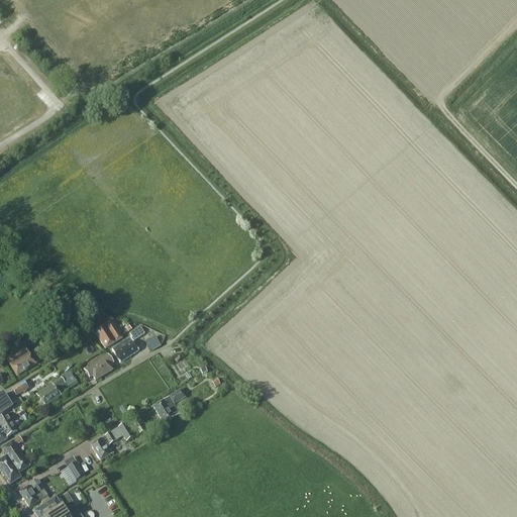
[(122,337),(112,322),(95,333),(105,348),(122,337)]
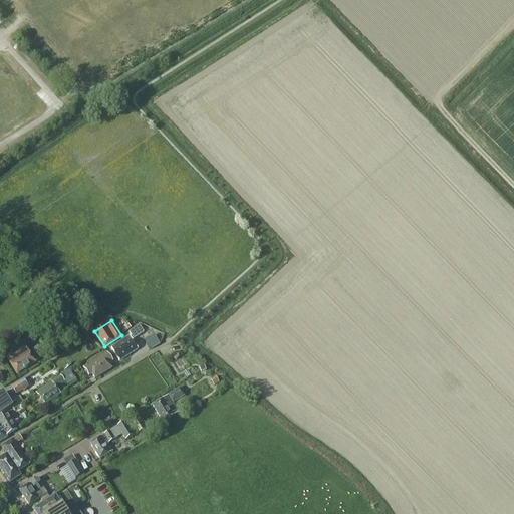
[(139,325),(129,332),(134,339),(144,332),(139,325)]
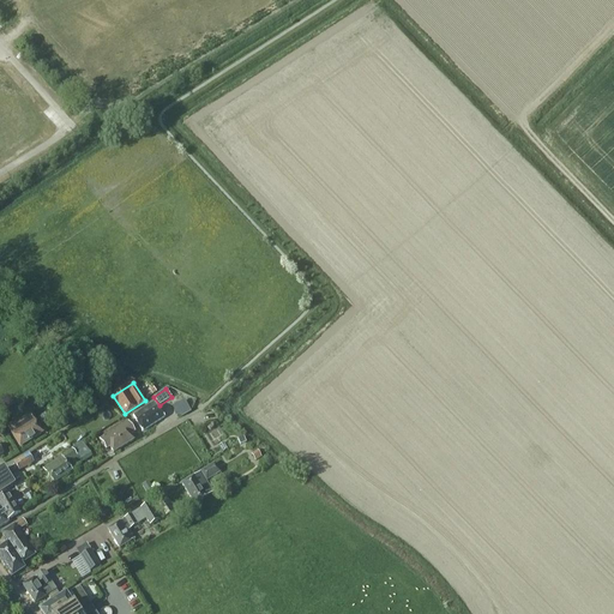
[(35,411),(36,411),(43,407),(38,399),(19,411),(22,416),(7,426),(20,447),(43,433),(31,414),(35,411)]
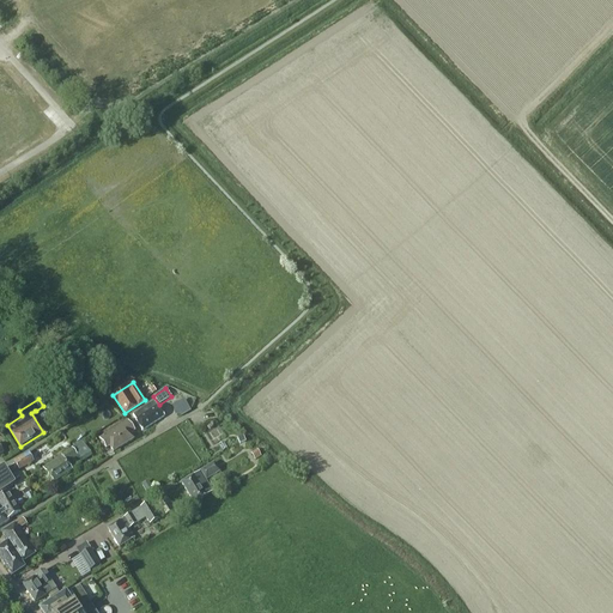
[(171,406),(176,414),(181,417),(190,411),(184,399),(171,406)]
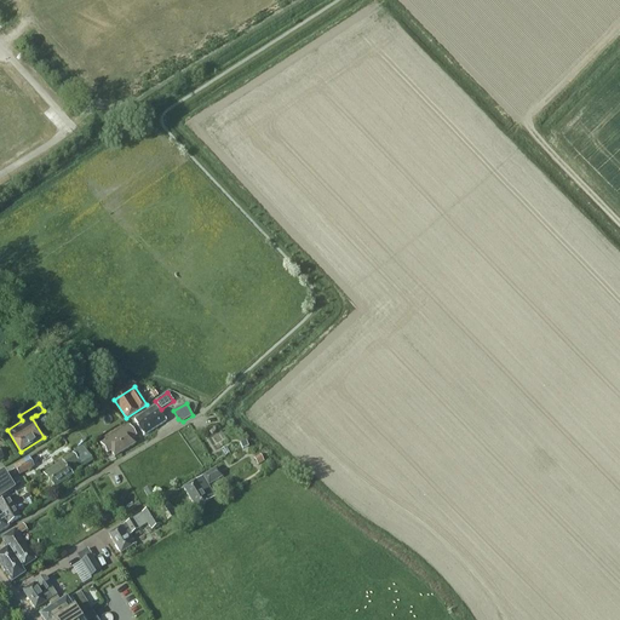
[(166,422),(156,406),(135,422),(144,436),(166,422)]
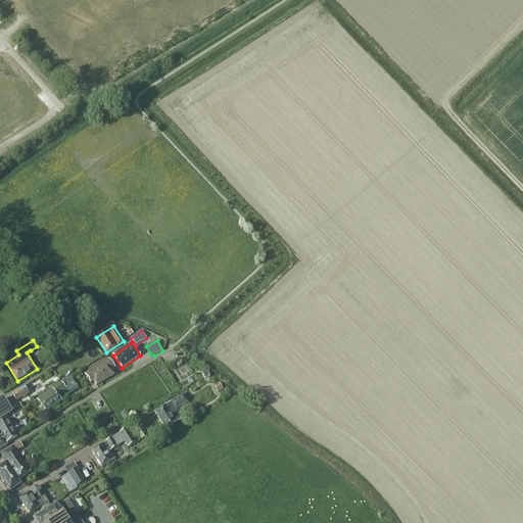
[(114,369),(109,360),(85,375),(90,383),(94,381),(97,386),(113,375),(111,371),(114,369)]
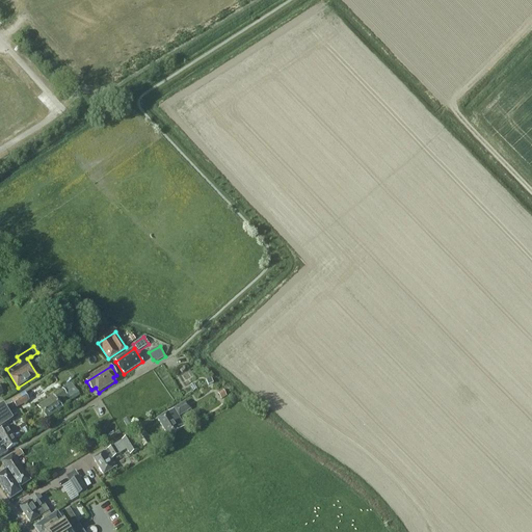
[(72,383),(62,390),(61,389),(37,406),(47,419),(61,407),(58,402),(68,396),(71,400),(80,394),(72,383)]
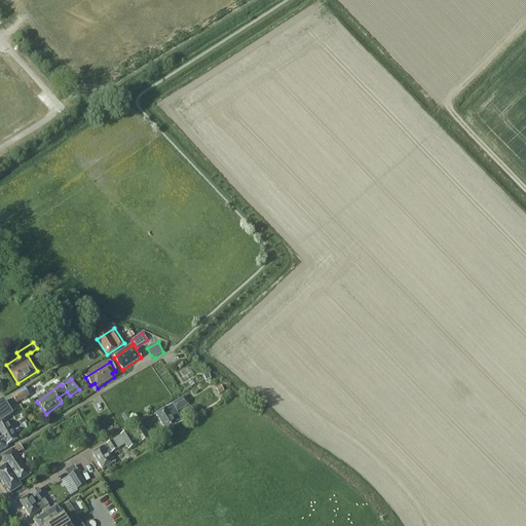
[(29,397),(25,389),(11,397),(16,404),(29,397)]
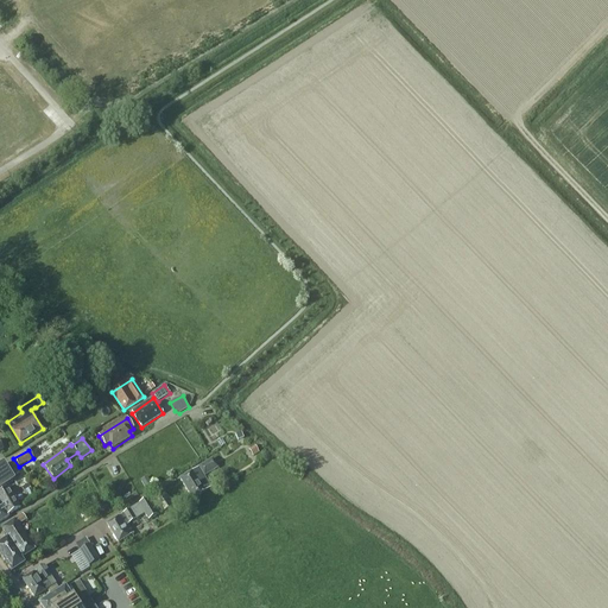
[(209,485),(203,476),(217,469),(213,460),(181,480),(191,499),(203,492),(201,489),(209,485)]
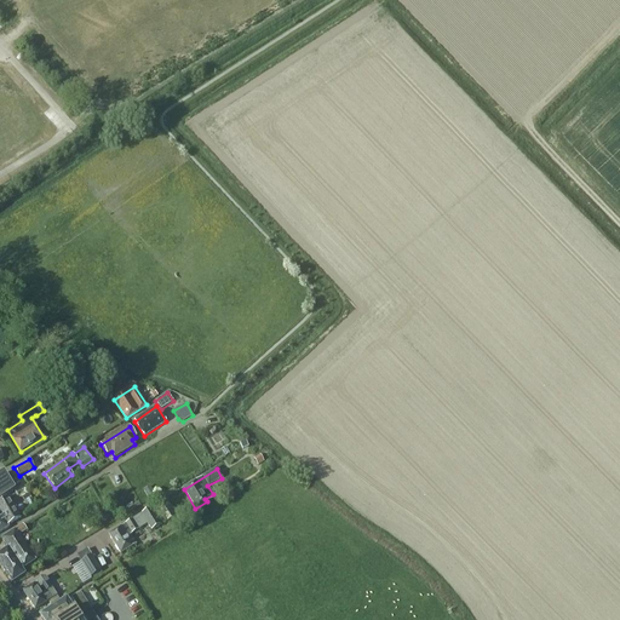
[(0,499),(15,491),(3,474),(0,475),(0,499)]
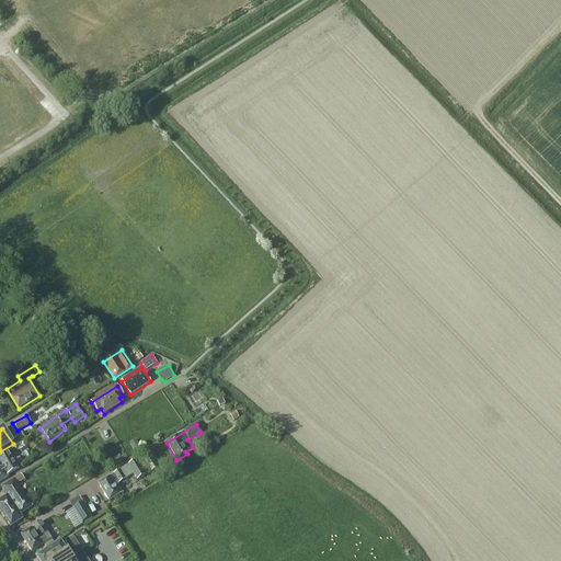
[(139,446),(135,439),(129,444),(134,450),(139,446)]
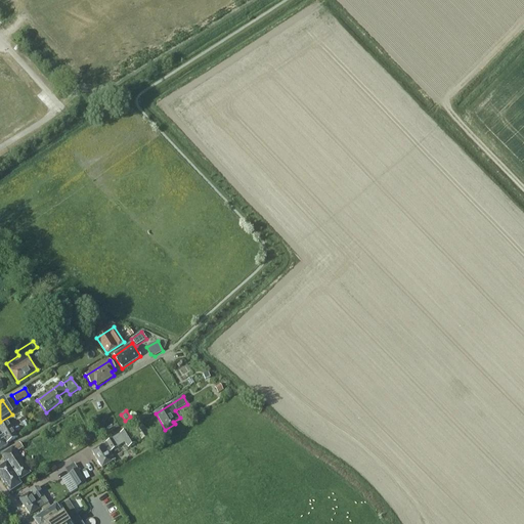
[(18,421),(22,427),(28,424),(25,419),(18,421)]
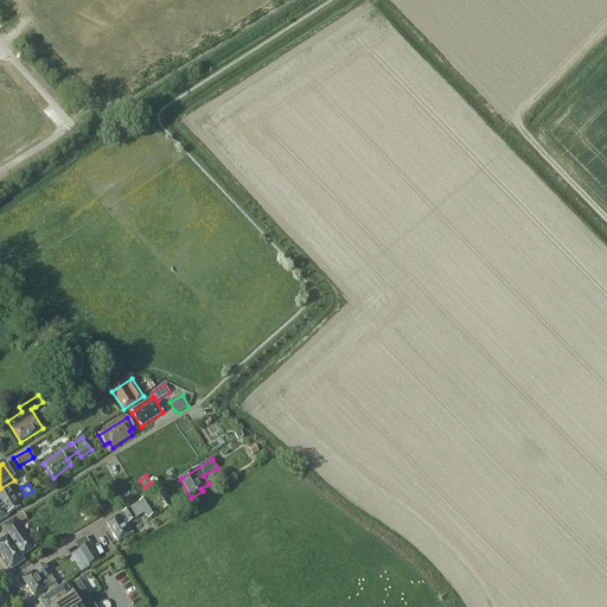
[(20,506),(8,487),(0,492),(0,519),(6,517),(6,516),(20,506)]
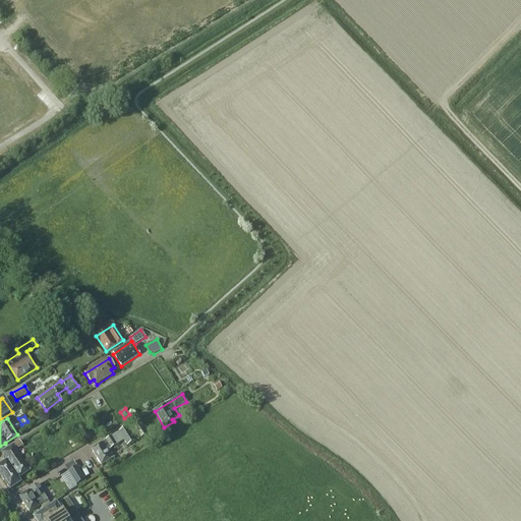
[(106,422),(98,418),(97,421),(96,421),(93,426),(94,427),(94,428),(101,432),(106,422)]
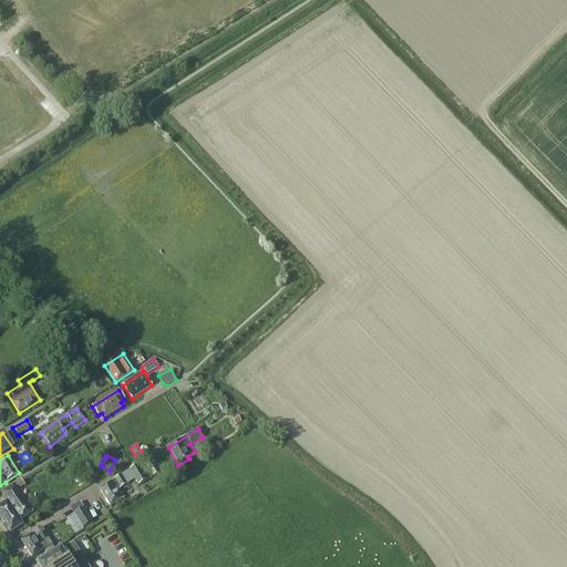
[(151,457),(145,461),(150,470),(155,466),(151,457)]
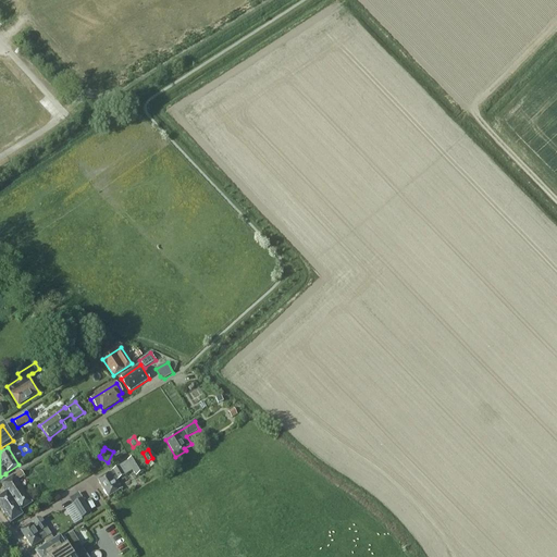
[(111,472),(98,481),(108,497),(122,489),(116,481),(124,475),(132,471),(136,477),(145,472),(136,457),(119,468),(111,472)]
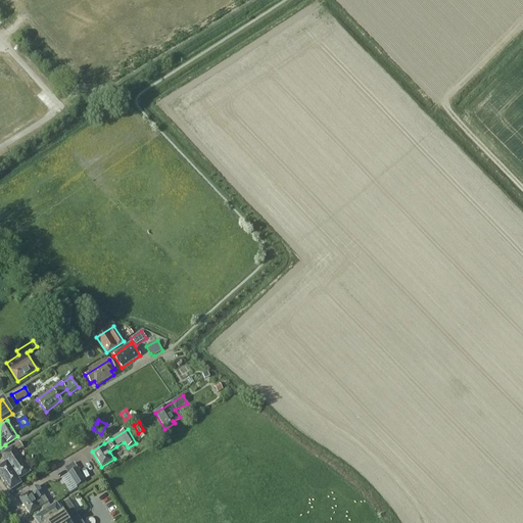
[(21,447),(18,442),(12,447),(12,448),(2,456),(7,463),(0,467),(0,477),(10,491),(20,484),(17,481),(29,473),(14,453),(21,447)]
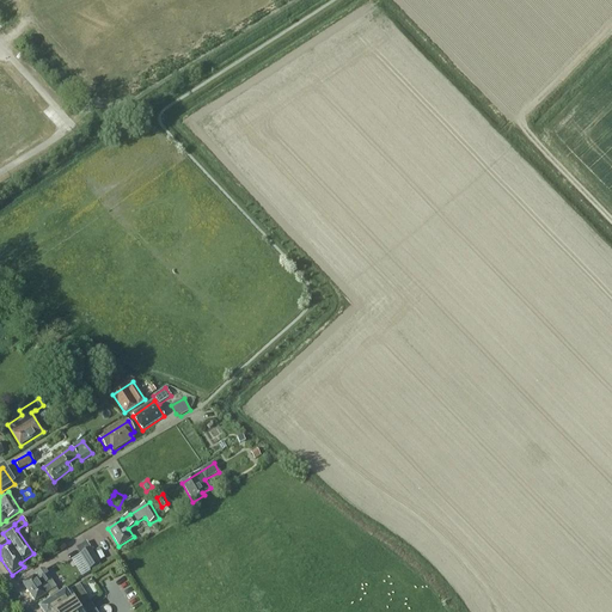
[(79,555),(89,570),(98,564),(90,549),(79,555)]
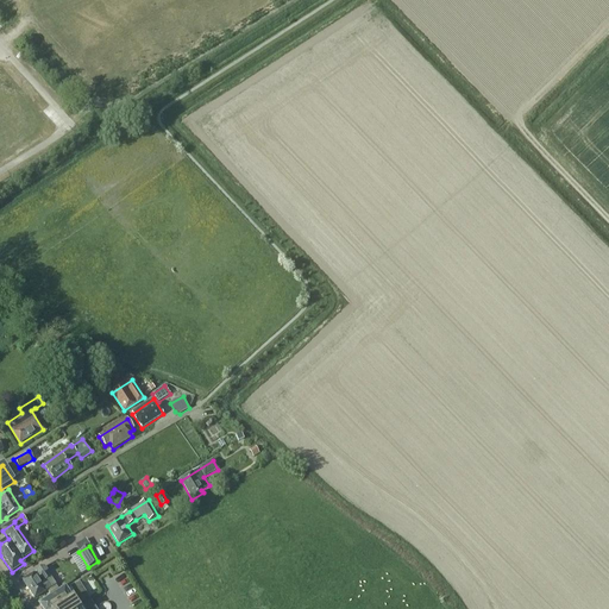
[(23,581),(35,598),(46,591),(49,595),(57,590),(43,567),(36,571),(37,572),(23,581)]
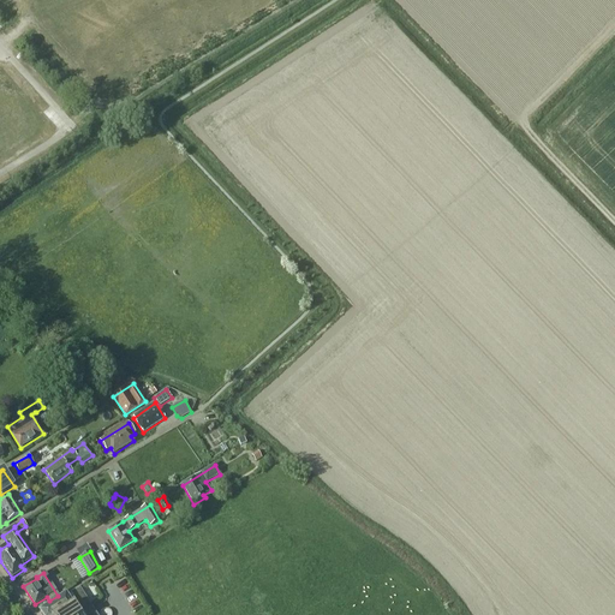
[(95,614),(77,587),(41,613),(42,614),(95,614)]
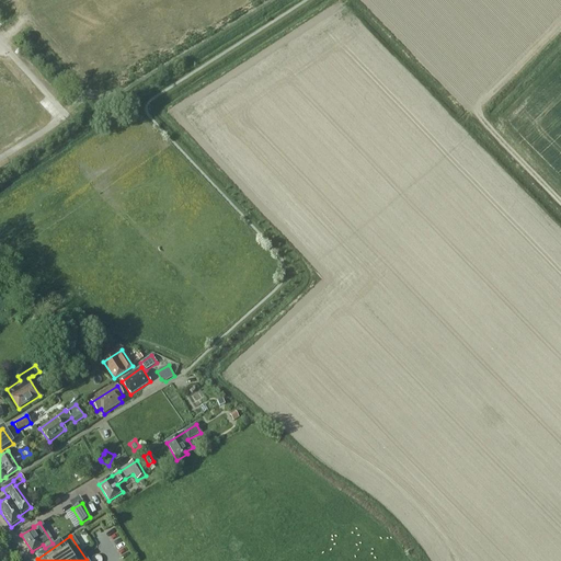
All buildings are outlined.
